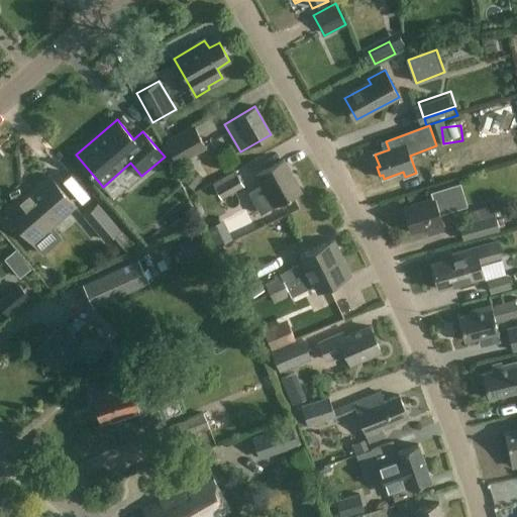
[(207,148),(195,126),(166,142),(178,166),(207,148)]
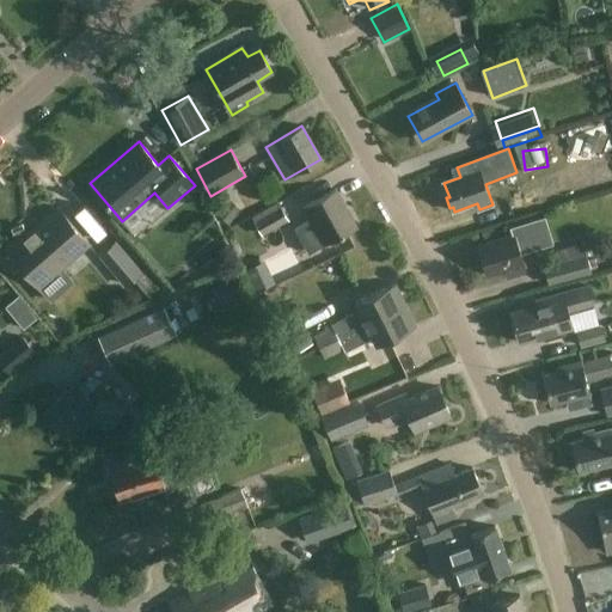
[(356,227),(335,190),(303,208),(310,221),(297,228),(310,252),(323,245),(324,246),(356,227)]
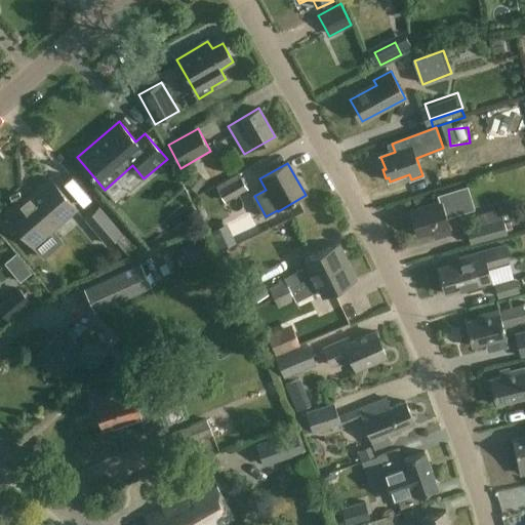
[(445,184),(463,177),(459,163),(441,169),(445,184)]
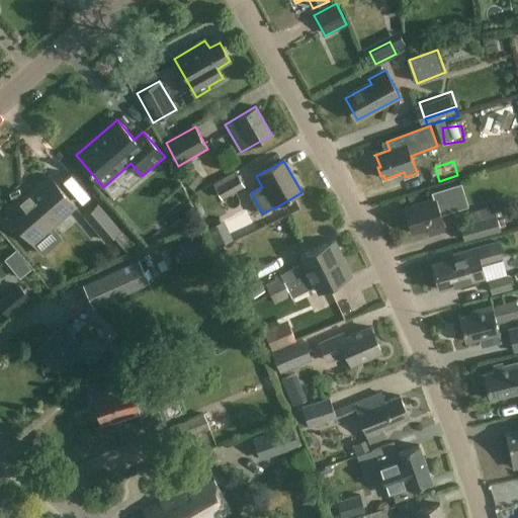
[(244,188),(237,174),(213,187),(222,200),(244,188)]
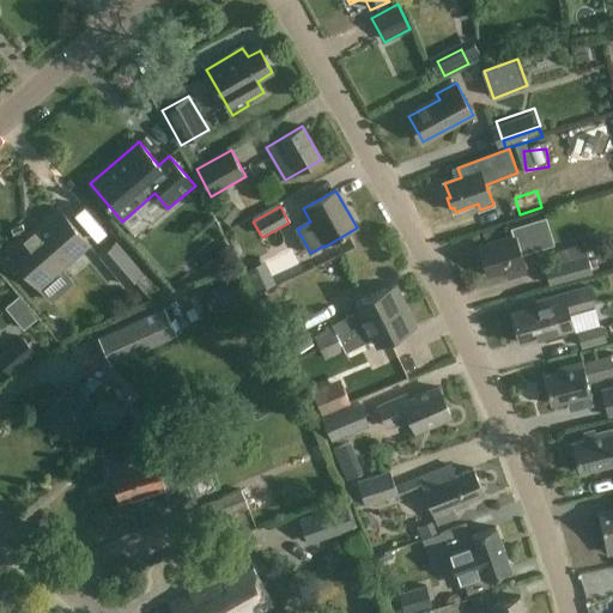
[(89,246),(59,211),(8,254),(40,289),(89,246)]
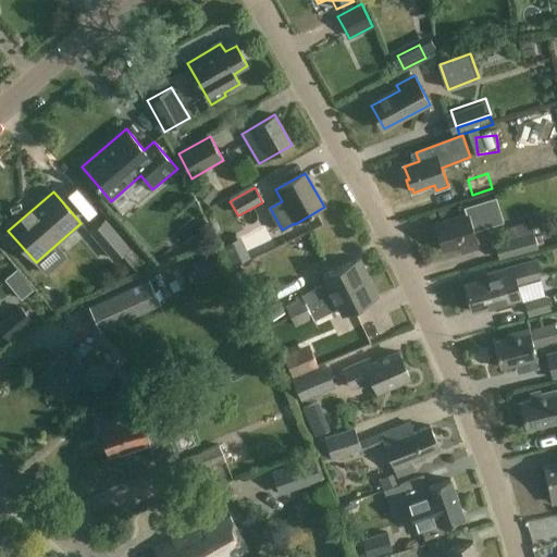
[(500,200),(472,208),(480,233),(507,225),(500,200)]
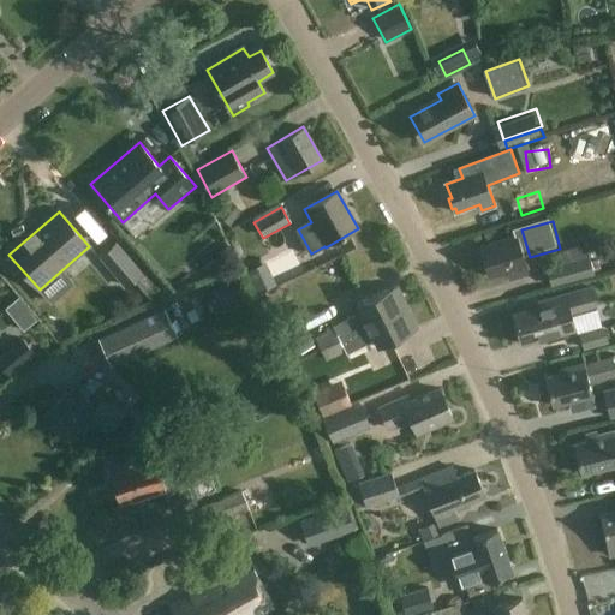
[(530,273),(519,236),(482,248),(490,276),(508,272),(511,279),(530,273)]
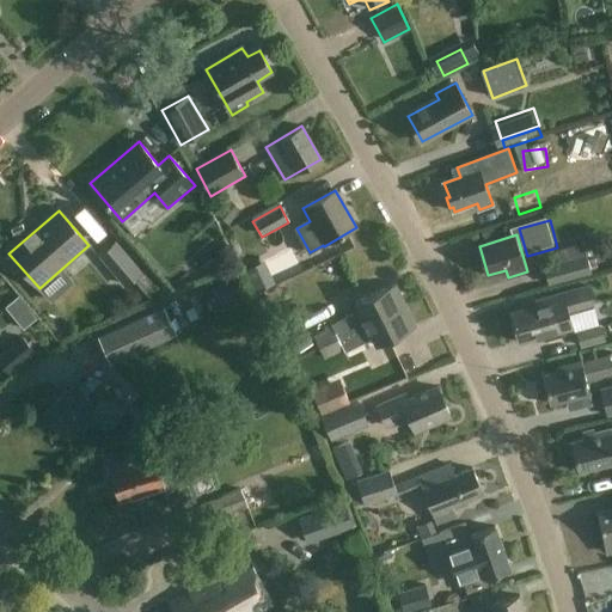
[(141,271),(115,243),(98,257),(123,287),(141,271)]
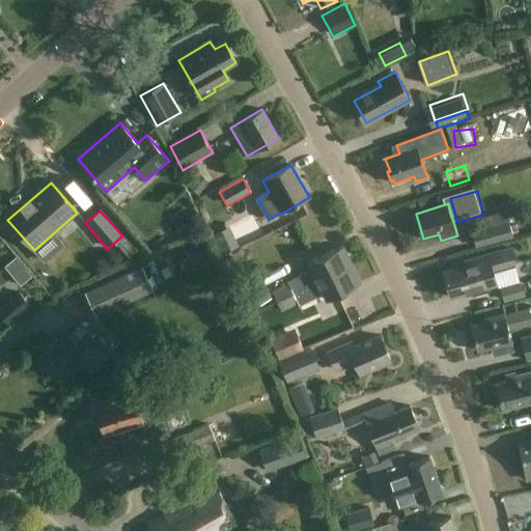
[(512,238),(508,223),(472,233),(476,248),(512,238)]
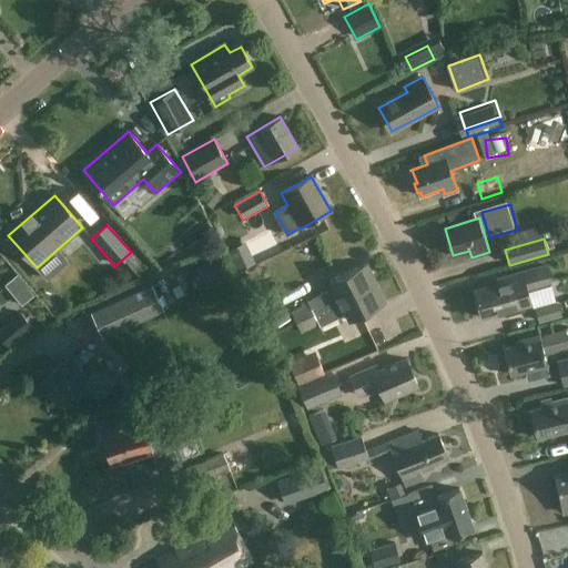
[(297,322),(377,283),(367,264),(331,281),(334,288),(313,300),(314,303),(293,313),(297,322)]
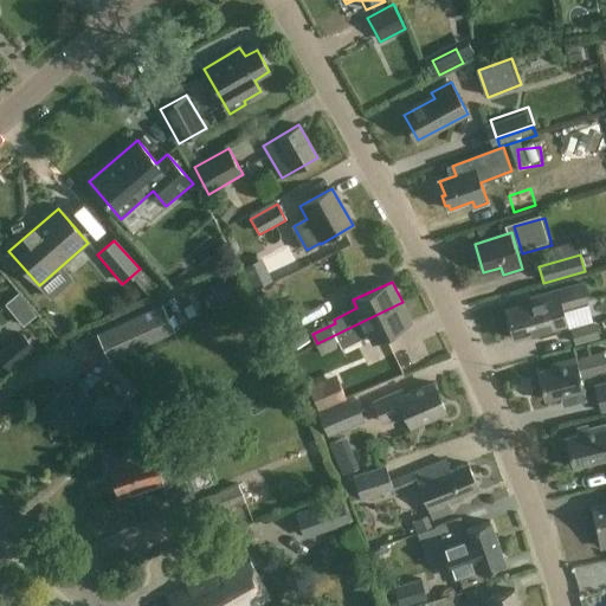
[(588,301),(584,283),(532,298),(533,302),(507,310),(515,339),(567,323),(563,309),(588,301)]
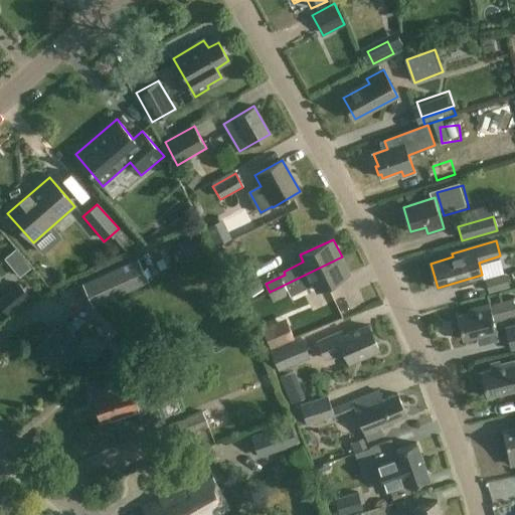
[(342,256),(270,292),(274,301),(293,292),(295,295),(314,285),(317,292),(351,275),(342,256)]
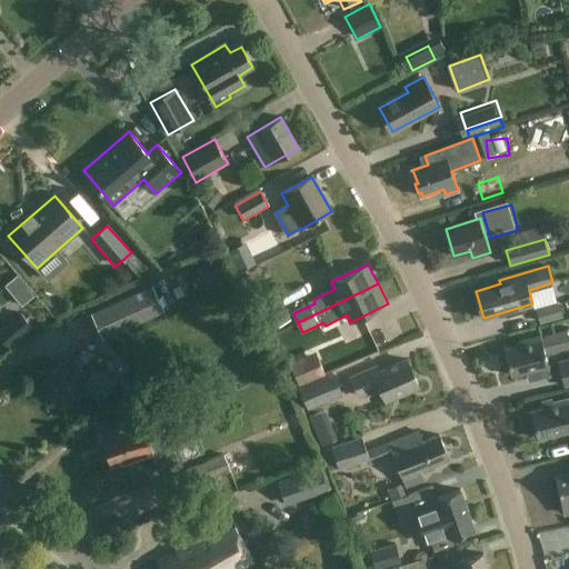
[(163,312),(151,287),(91,315),(102,340),(163,312)]
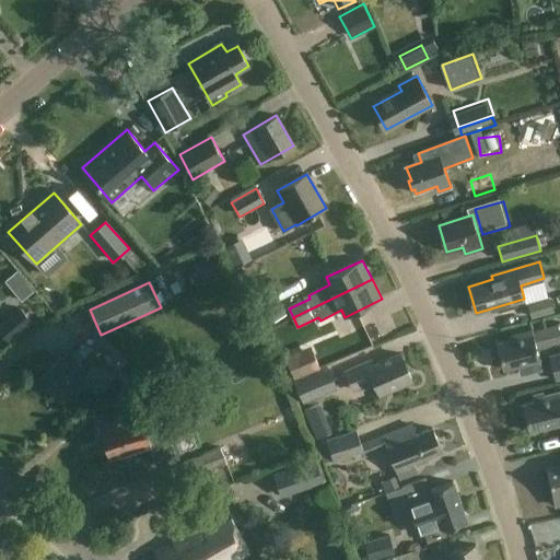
[(287,315),(276,291),(253,302),(264,326),(287,315)]
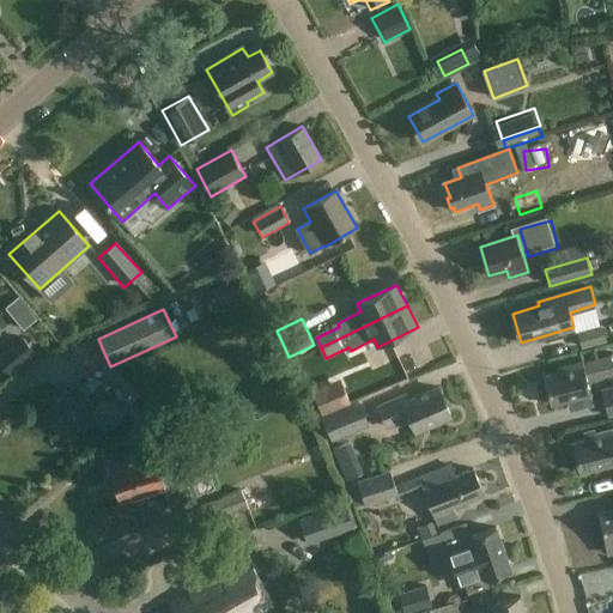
[(606,343),(602,327),(577,334),(582,350),(606,343)]
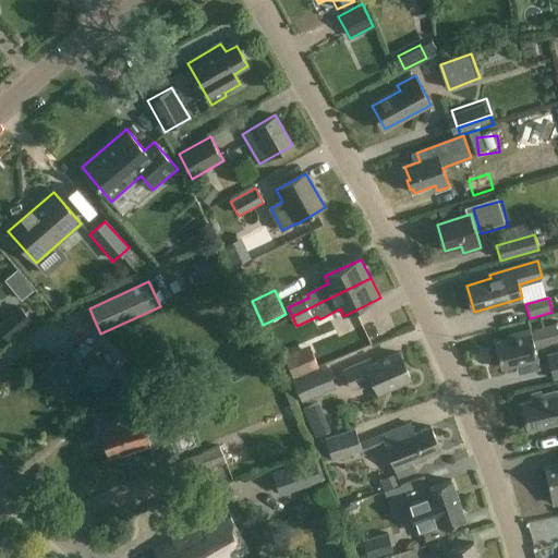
[(31,323),(19,308),(0,324),(0,334),(8,342),(31,323)]
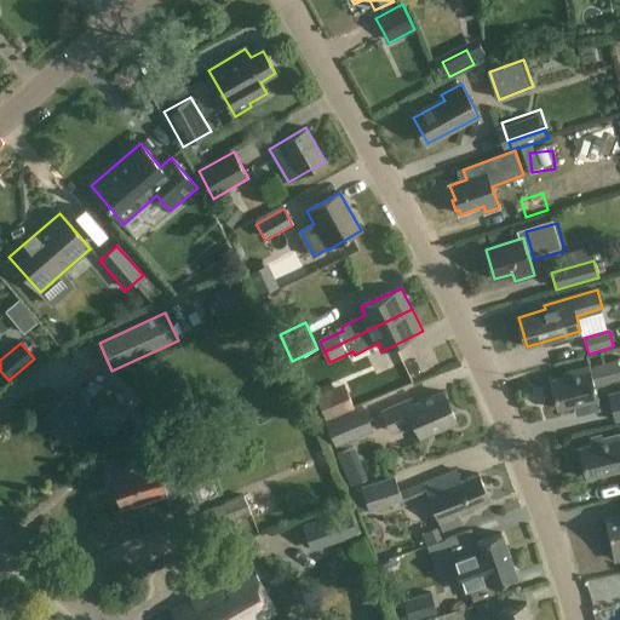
[(397,365),(391,350),(357,366),(363,380),(397,365)]
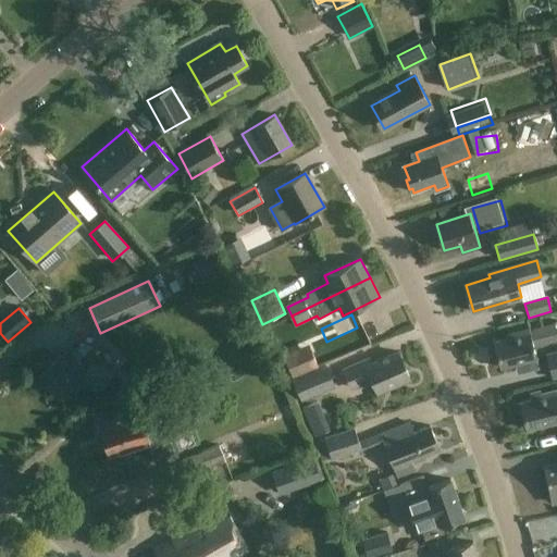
[(556,339),(556,330),(556,324),(530,331),(529,330),(508,335),(508,338),(495,342),(503,369),(537,360),(533,346),(556,339)]
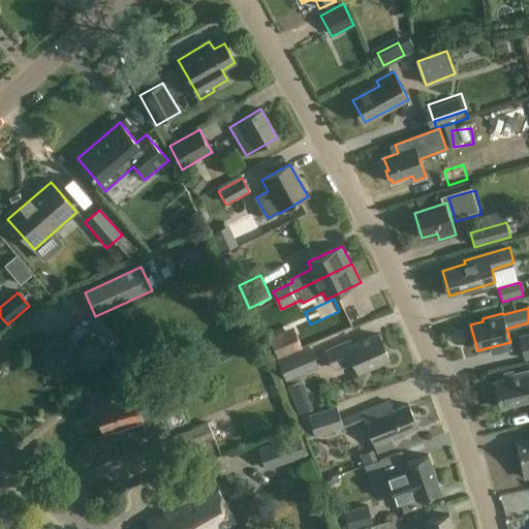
[(87,333),(75,329),(68,336),(65,332),(38,356),(58,376),(69,366),(71,368),(79,362),(90,373),(107,356),(97,346),(98,344),(87,333)]
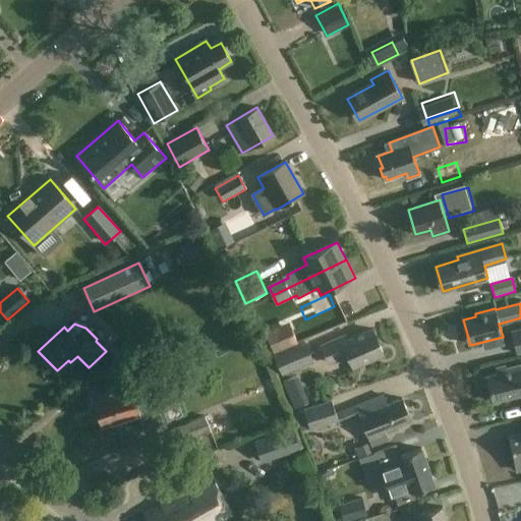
[(520,354),(520,329),(511,332),(517,355),(520,354)]
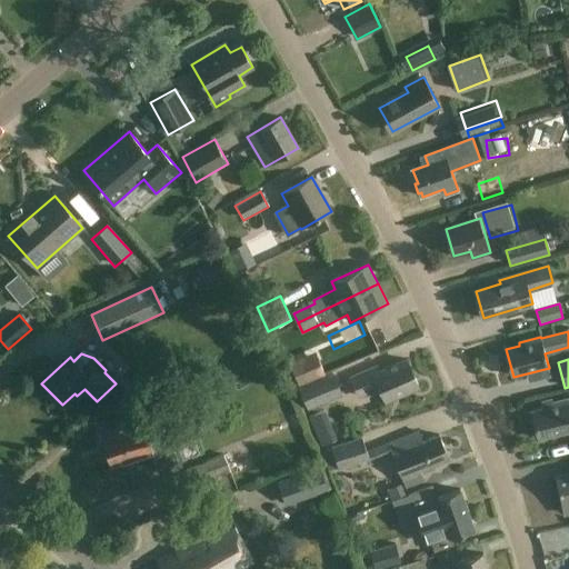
[(419,387),(408,360),(379,371),(377,366),(350,377),(358,397),(380,388),(386,401),(419,387)]
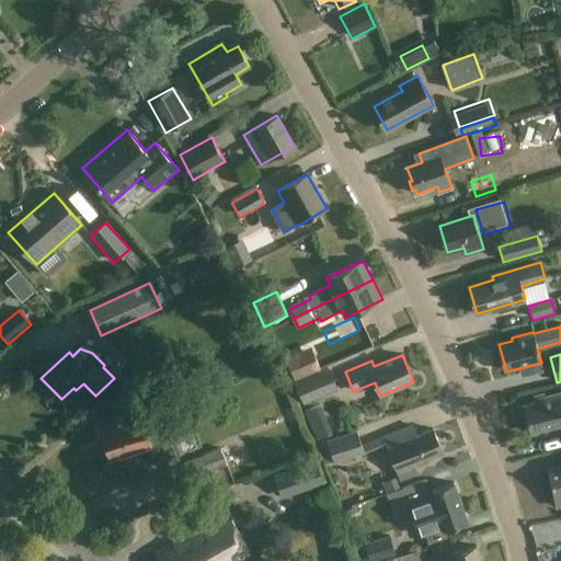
[(339,390),(329,368),(295,382),(304,404),(339,390)]
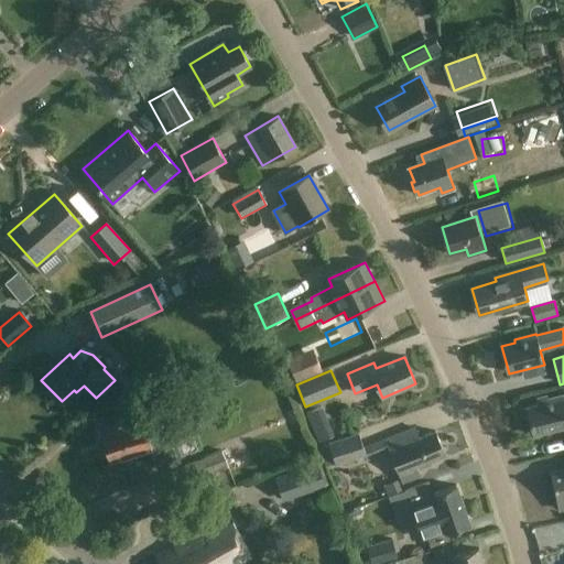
[(563,397),(562,398),(561,396),(538,401),(538,404),(527,408),(534,436),(563,427),(563,397)]
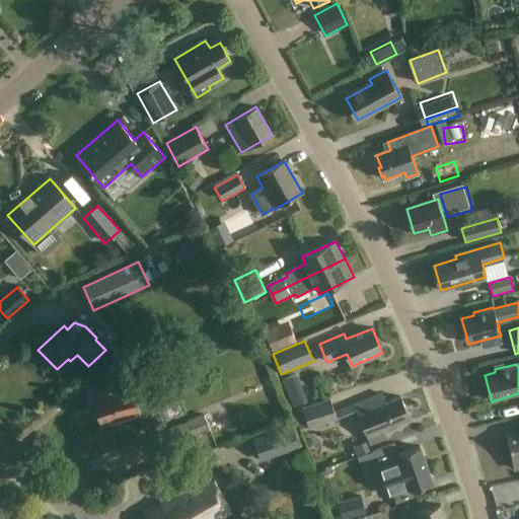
[(134,391),(130,380),(104,388),(105,391),(91,396),(93,402),(90,408),(93,417),(98,419),(100,425),(139,413),(142,422),(147,421),(150,431),(166,426),(153,385),(134,391)]
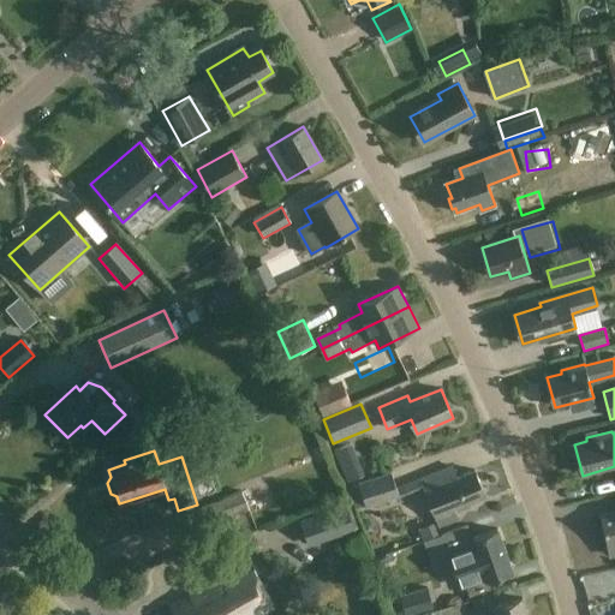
[(457,477),(453,467),(421,481),(440,527),(459,520),(455,512),(463,508),(461,505),(484,495),(473,470),(457,477)]
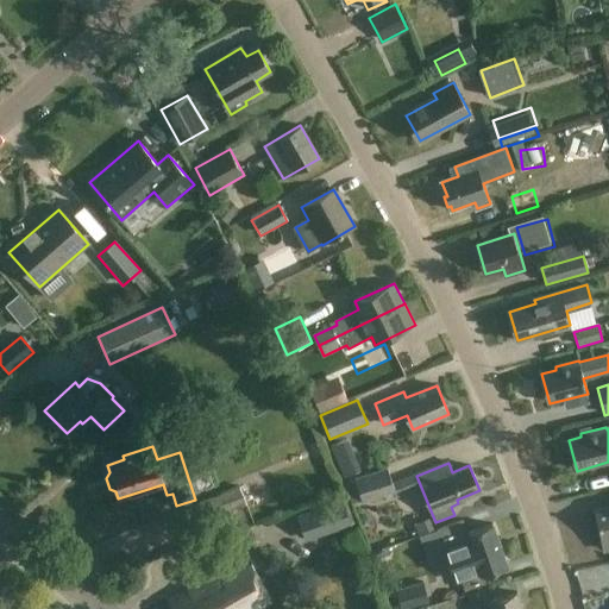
[(396,493),(388,469),(355,479),(356,482),(346,485),(352,503),(362,500),(363,503),(396,493)]
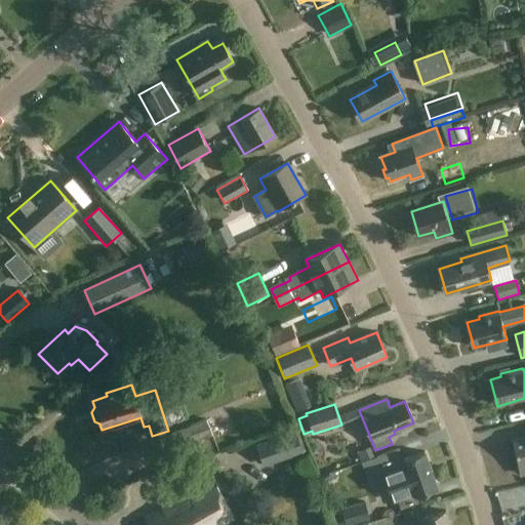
[(212,434),(207,420),(160,440),(165,453),(212,434)]
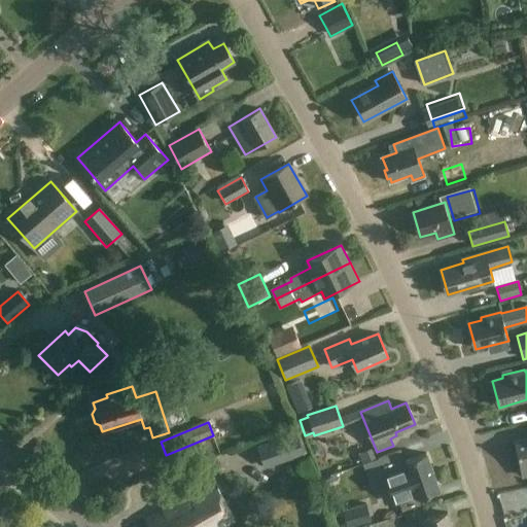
[(305,456),(296,432),(256,447),(265,469),(305,456)]
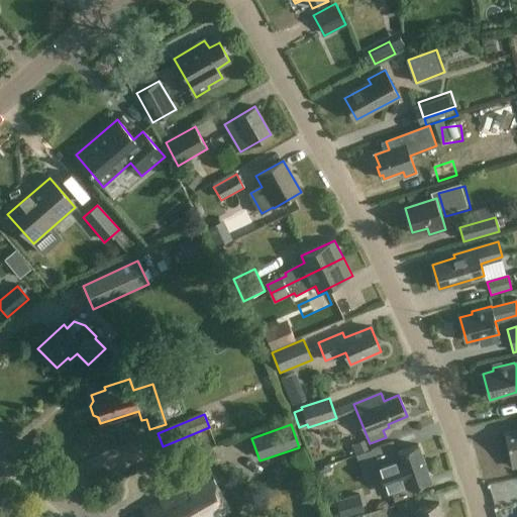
[(516,431),(506,434),(512,459),(514,468),(516,467),(516,431)]
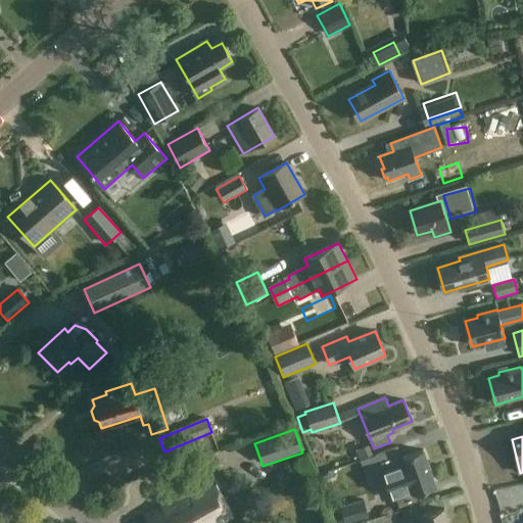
[(401,460),(397,448),(377,457),(387,482),(391,480),(401,508),(419,501),(417,495),(436,487),(423,450),(401,460)]
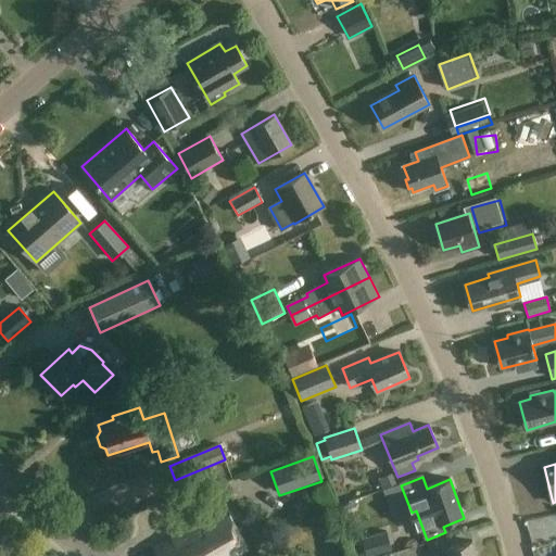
[(229,555),(245,547),(223,503),(191,521),(192,523),(153,547),(159,555),(229,555)]
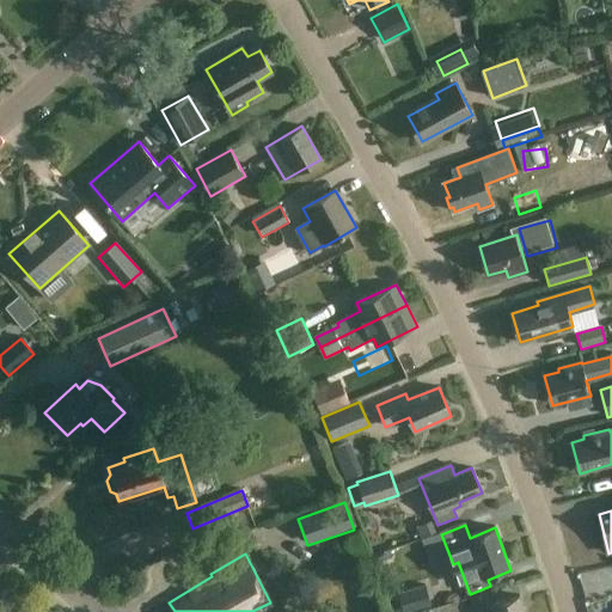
[(525,611),(520,595),(493,603),(495,611),(525,611)]
